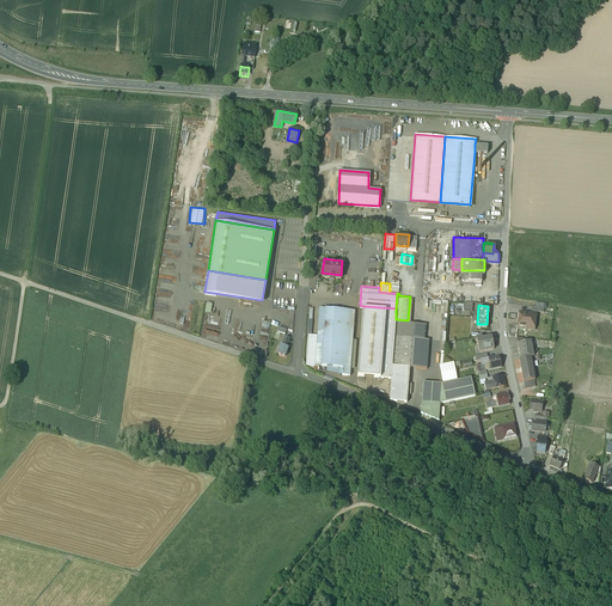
[(396,319),(396,308),(362,306),(356,373),(391,375),(392,362),(395,334),(396,319)]
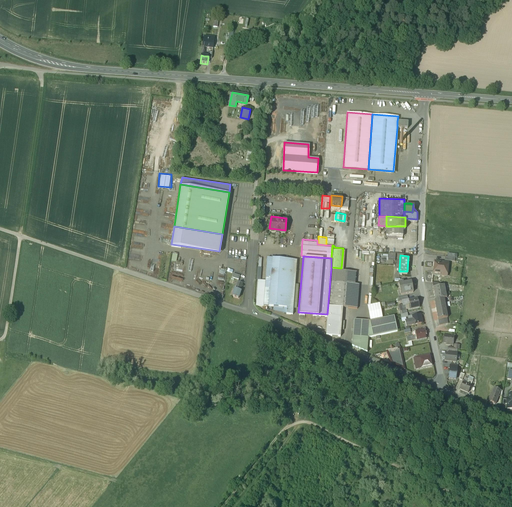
[(267,257),(263,305),(286,307),(286,313),(292,313),(294,283),(272,281),(272,278),(270,278),(272,257),(267,257)]
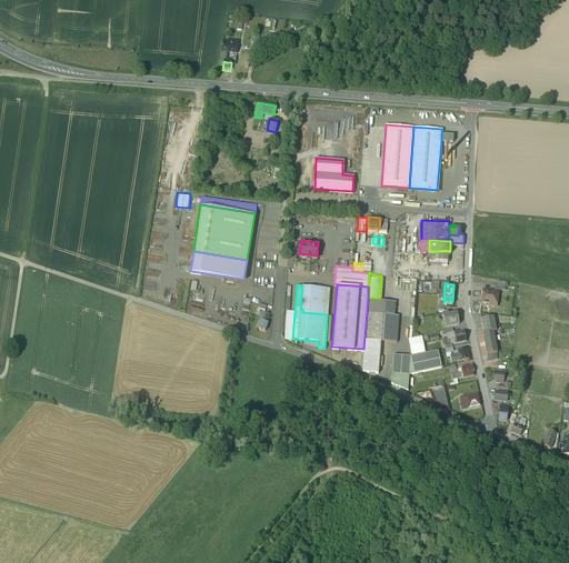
[(328,288),(302,285),(300,309),(302,309),(302,312),(327,314),(329,290),(328,288)]
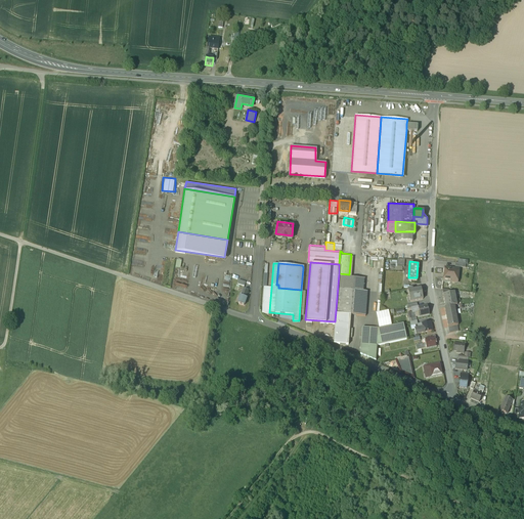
[(459,266),(444,265),(443,278),(457,280),(459,266)]
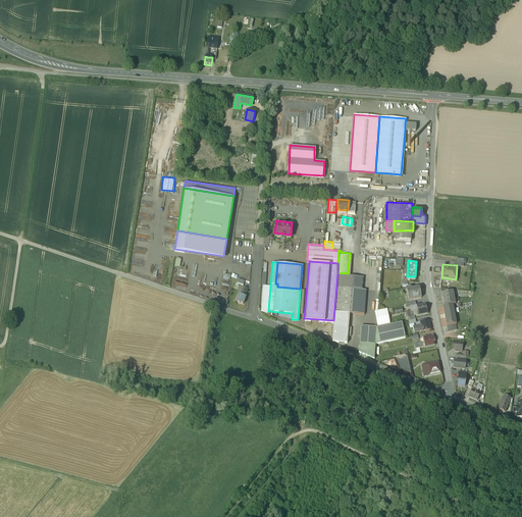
[(363,274),(348,273),(337,272),(336,285),(338,285),(342,285),(362,287),(363,274)]
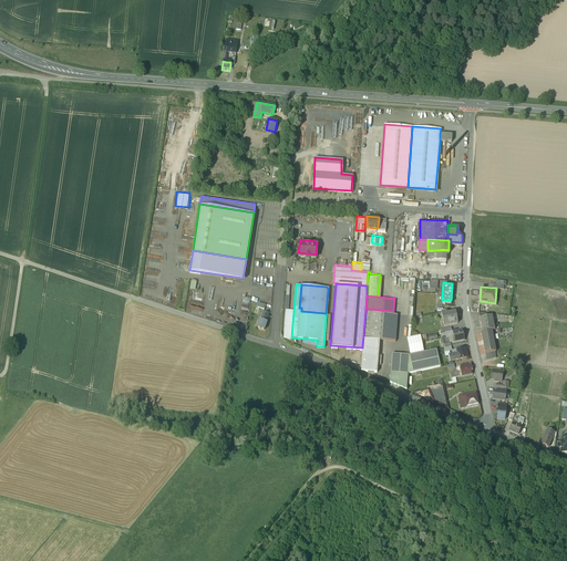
[(393,311),(371,309),(370,317),(369,336),(380,336),(395,339),(398,311),(393,311)]
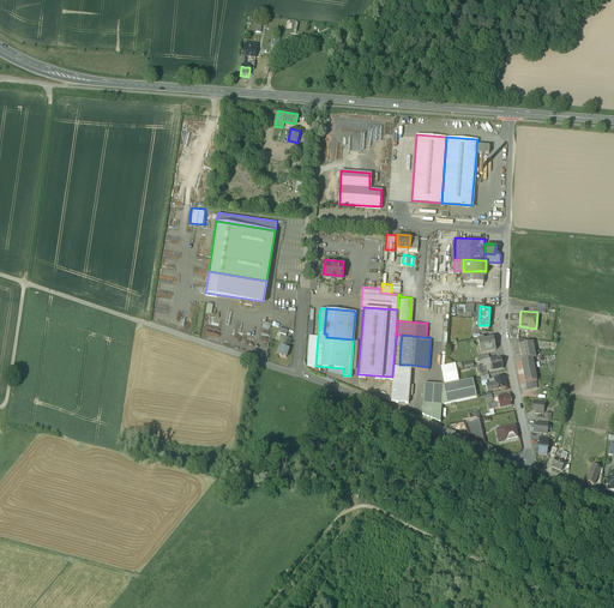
[(493,335),(483,337),(482,335),(477,336),(480,350),(495,347),(493,335)]
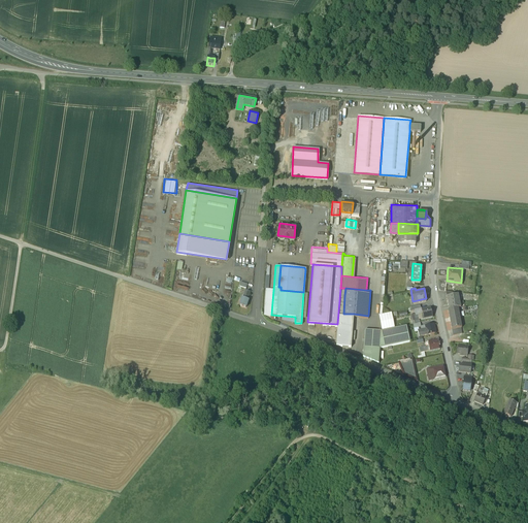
[(453,292),(447,293),(449,306),(458,304),(460,304),(458,291),(453,292)]
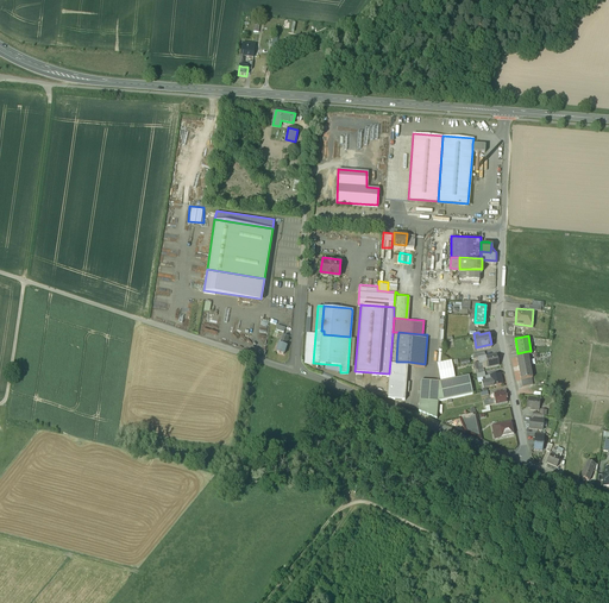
[(280,340),(276,349),(283,351),(287,343),(286,343),(280,340)]
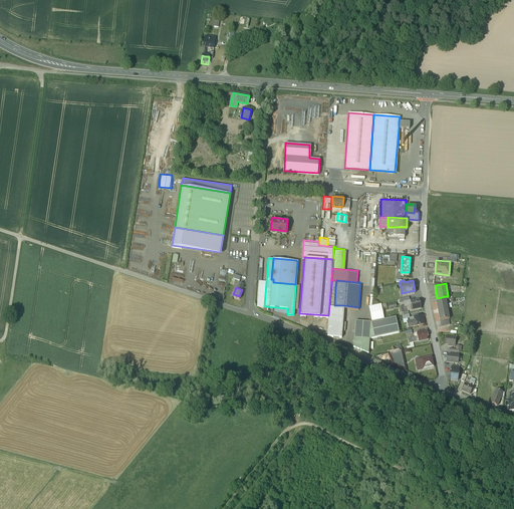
[(446,296),(437,298),(440,317),(449,315),(446,296)]
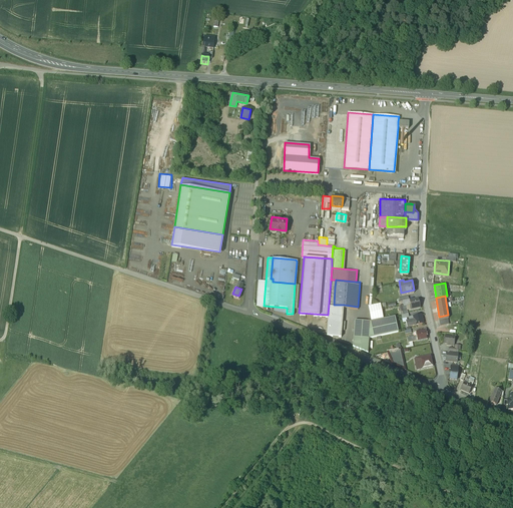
[(418,297),(409,298),(410,302),(406,303),(407,308),(411,307),(420,305),(418,297)]
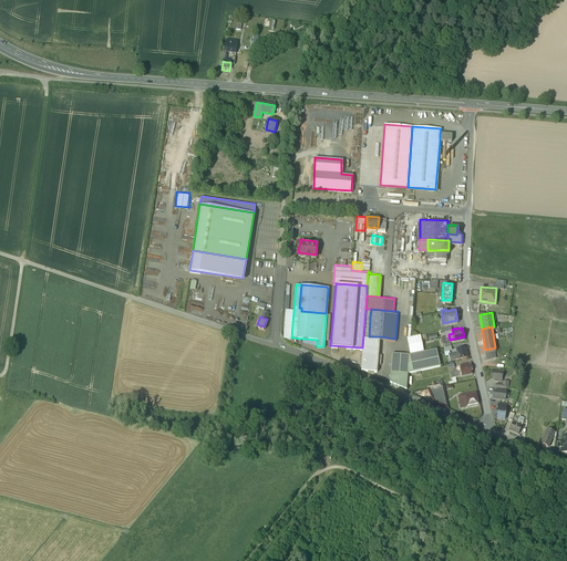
[(369,336),(363,335),(362,347),(360,367),(377,369),(380,336),(369,336)]
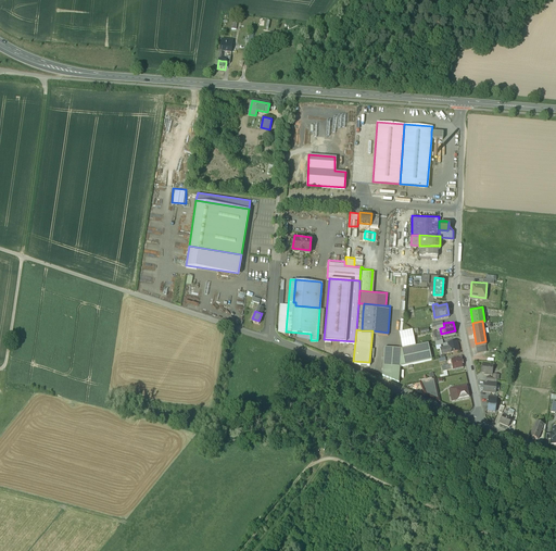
[(454,337),(451,338),(451,339),(447,340),(449,343),(440,346),(441,351),(443,351),(458,348),(456,338),(454,338),(454,337)]
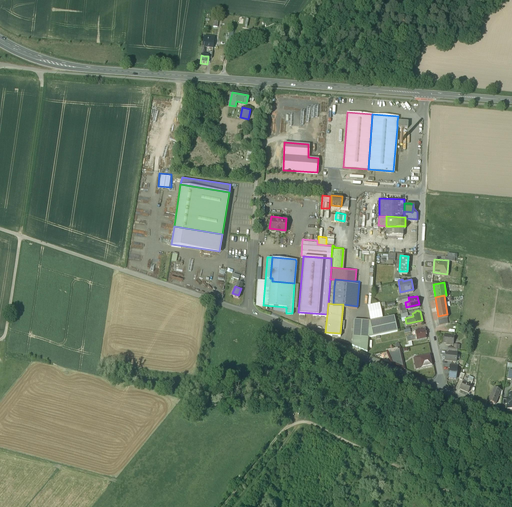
[(394,312),(369,318),(354,316),(352,342),(367,349),(368,334),(397,328),(394,312)]
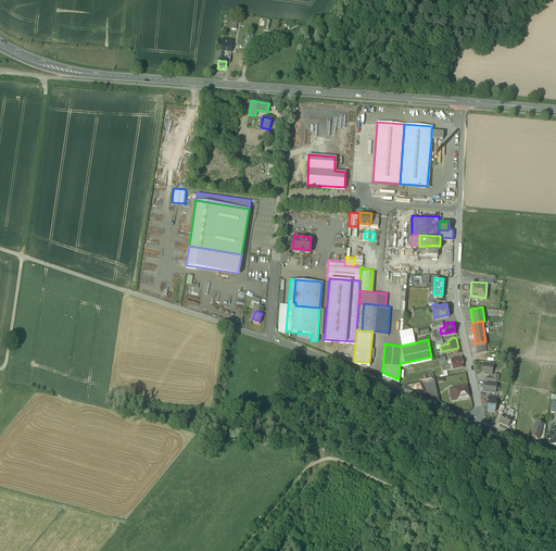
[(460,354),(451,357),(451,358),(452,361),(450,362),(450,366),(453,365),(453,366),(463,364),(460,354)]
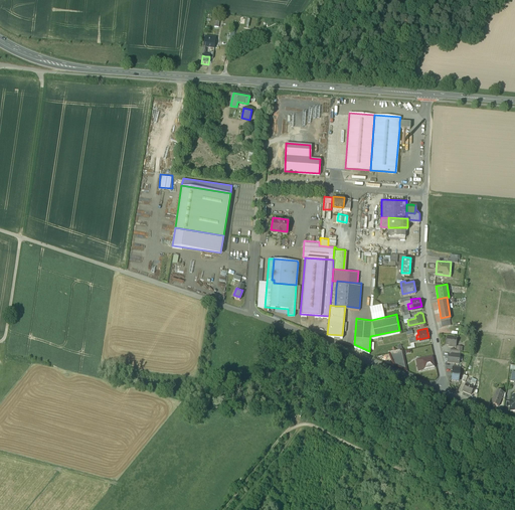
[(456,335),(447,334),(446,342),(450,342),(450,344),(455,344),(456,335)]
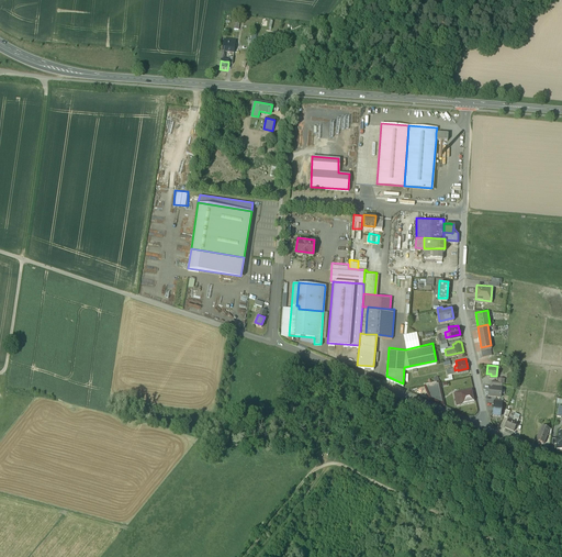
[(436,379),(424,382),(427,390),(433,388),(434,392),(438,391),(436,379)]
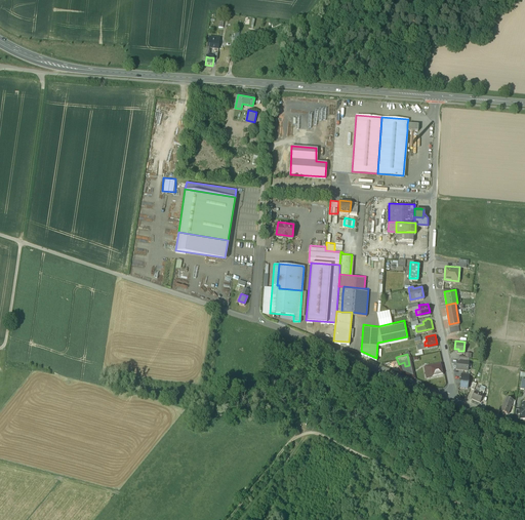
[(468,360),(459,359),(456,359),(456,366),(467,367),(468,360)]
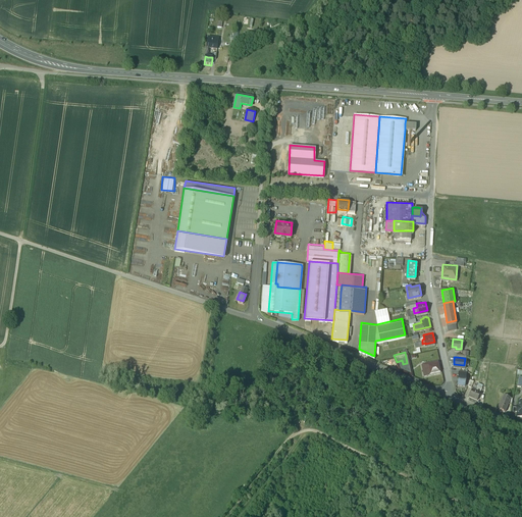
[(437,358),(421,361),(424,373),(440,369),(437,358)]
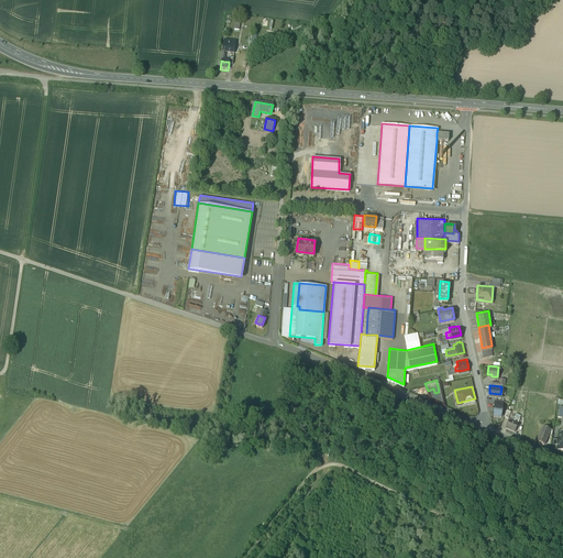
[(503,401),(495,401),(493,412),(500,413),(503,401)]
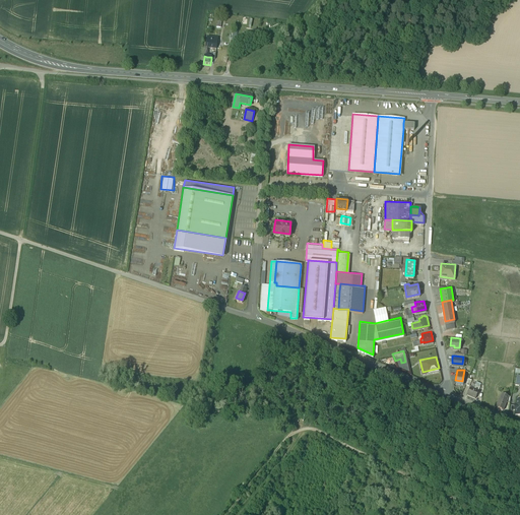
[(473,386),(470,385),(467,392),(475,395),(478,388),(477,388),(479,384),(479,383),(475,382),(473,386)]
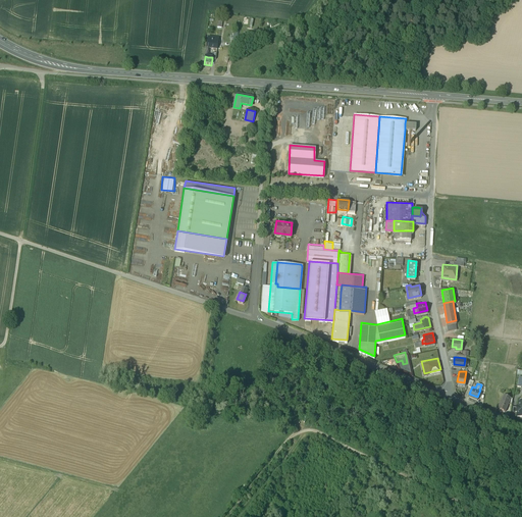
[(510,395),(503,392),(501,398),(508,401),(510,395)]
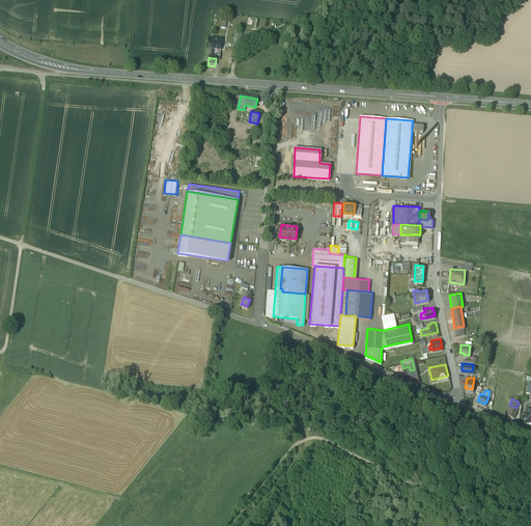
[(509,405),(506,413),(513,416),(516,408),(509,405)]
